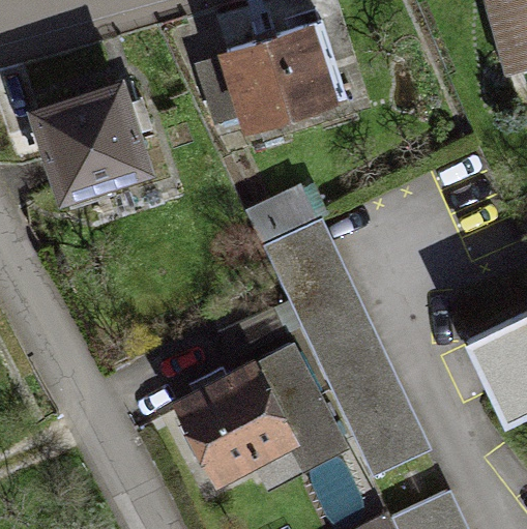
[(526,0),(470,0),(488,81),(526,72),(526,0)]
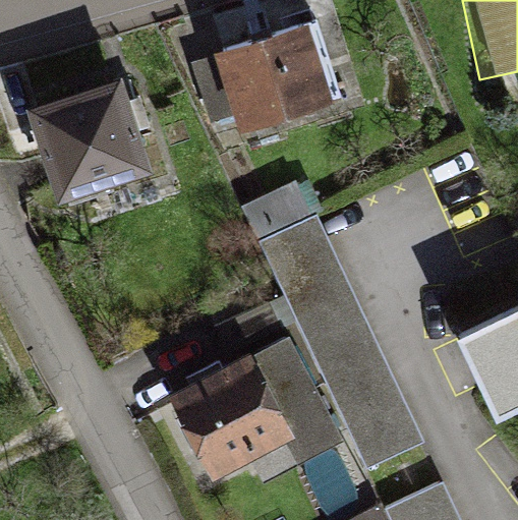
[(311,17),(202,57),(230,137),(340,98),(311,17)]
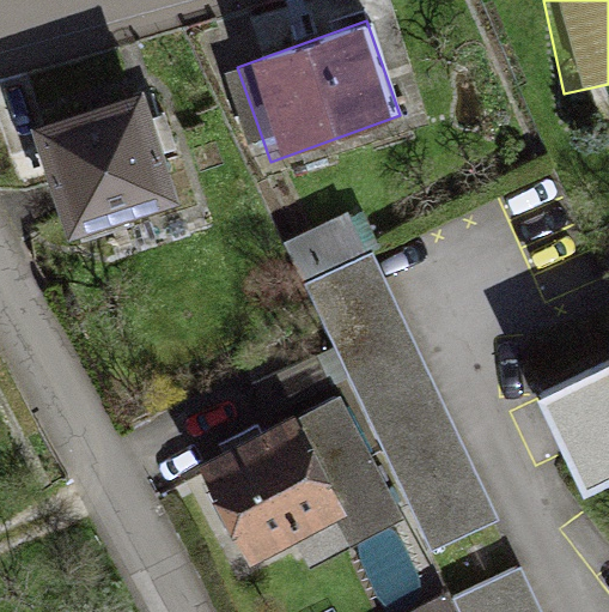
[(134,91),(7,126),(40,246),(168,210),(134,91)]
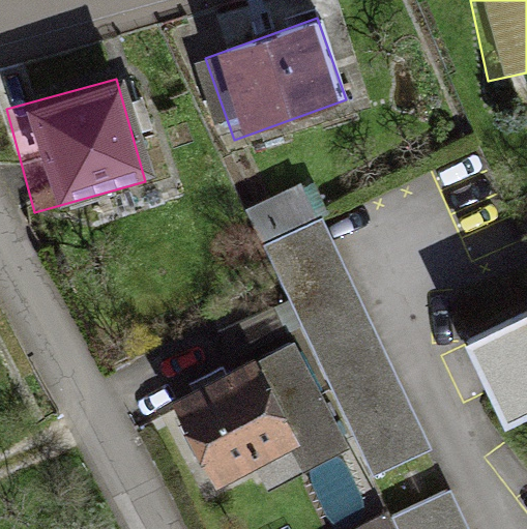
[(323,219),(267,248),(376,476),(434,450),(323,219)]
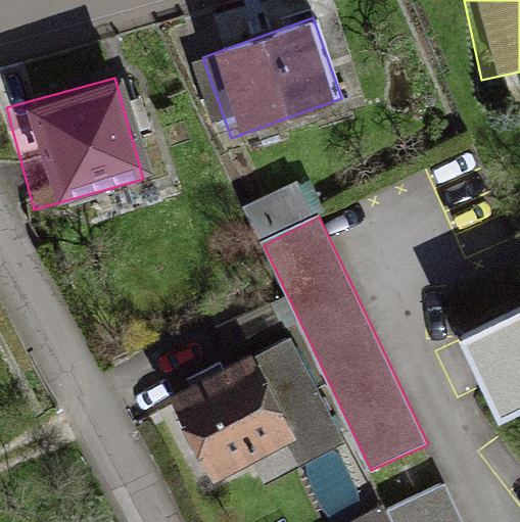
[(519,305),(462,333),(500,416),(519,406),(519,305)]
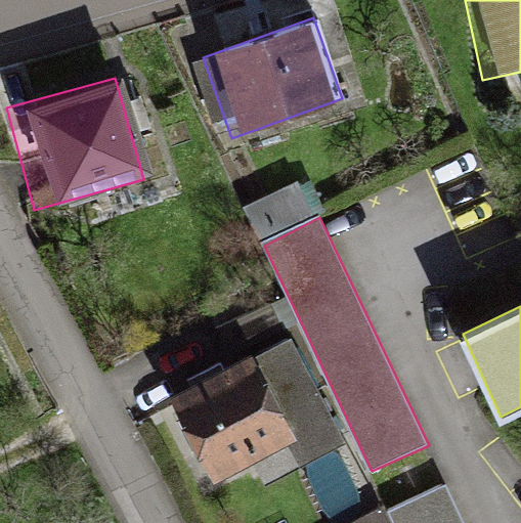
[(246,344),(159,389),(209,486),(296,440),(246,344)]
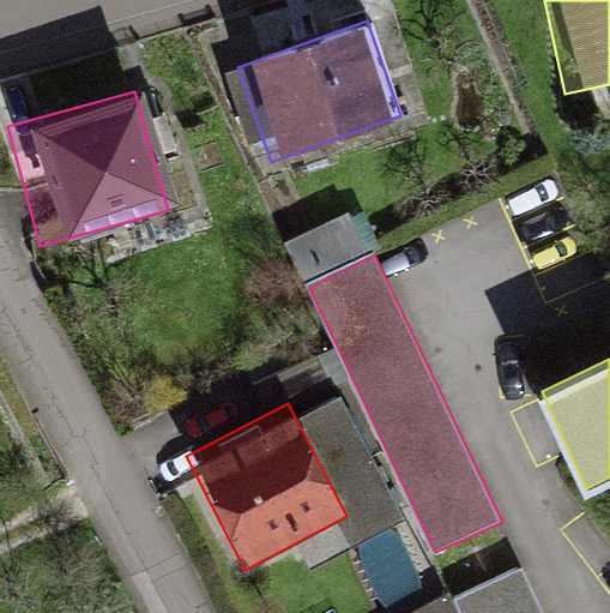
[(545,612),(525,571),(457,602),(461,612),(545,612)]
